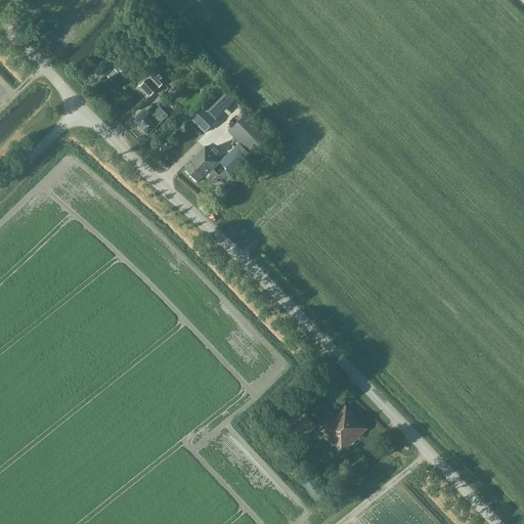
[(96,67),(101,71),(111,61),(105,56),(96,67)]
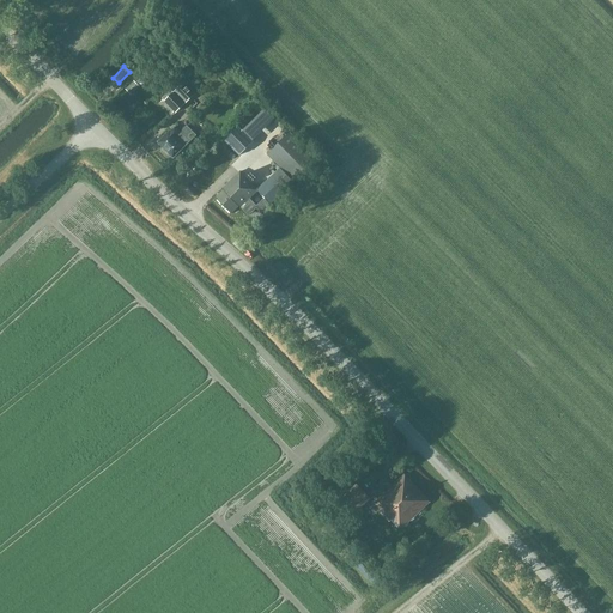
[(151,72),(144,79),(149,84),(155,77),(151,72)]
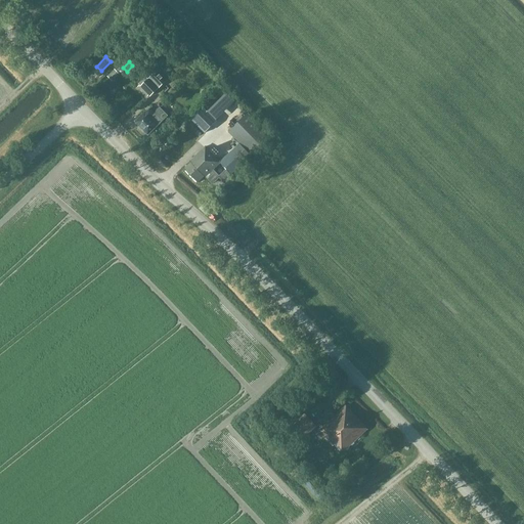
[(115,70),(107,77),(113,82),(120,75),(115,70)]
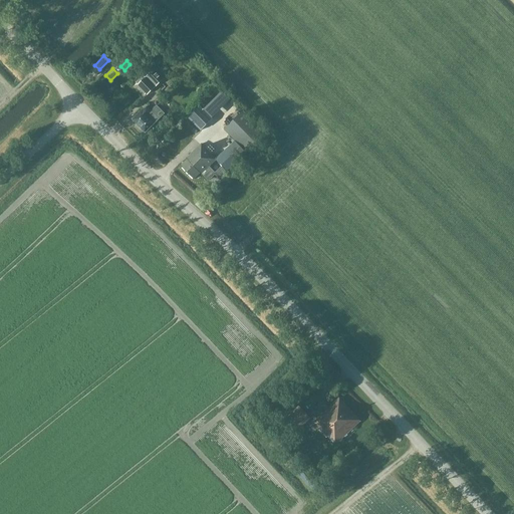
[(148,94),(156,87),(164,79),(155,69),(138,84),(148,94)]
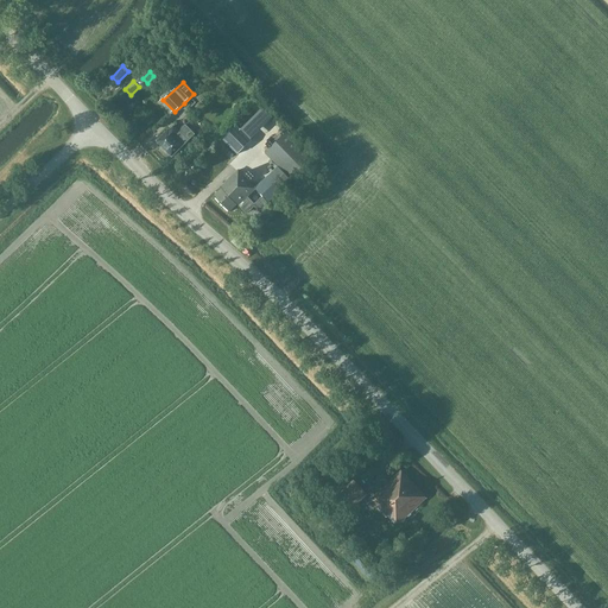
[(238,153),(251,140),(235,125),(222,138),(238,153)]
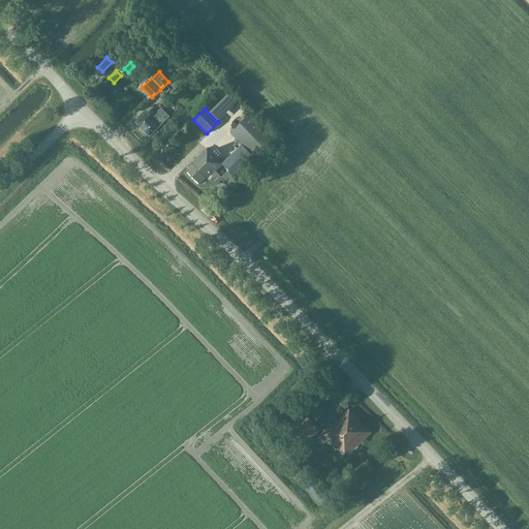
[(163,124),(168,118),(161,111),(156,116),(151,112),(146,117),(145,116),(136,124),(149,137),(159,127),(163,124)]
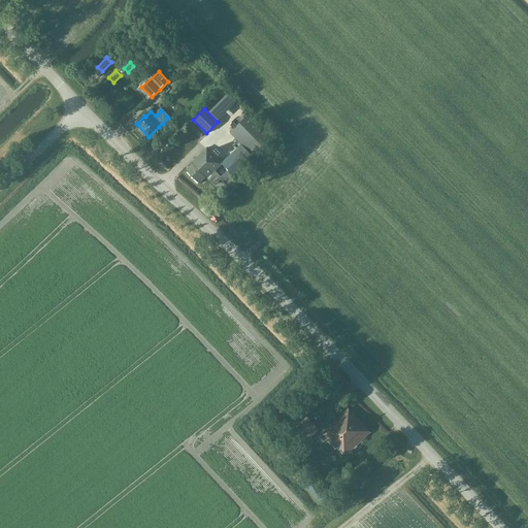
[(233,174),(272,136),(250,113),(230,132),(242,144),(223,164),(233,174)]
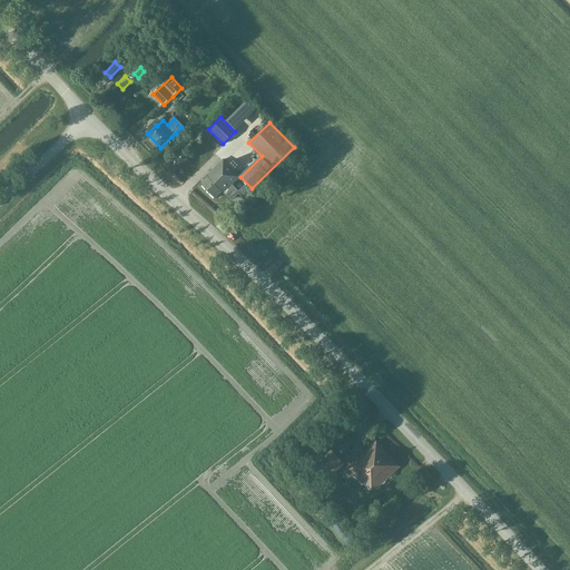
[(223,195),(239,178),(222,160),(206,177),(207,178),(202,185),(215,198),(220,193),(223,195)]
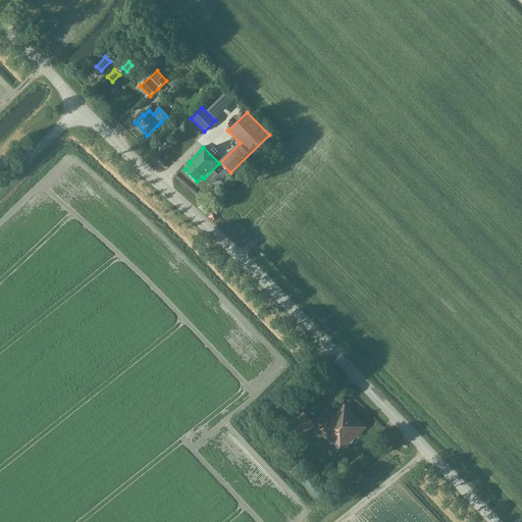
[(342,453),(367,429),(346,407),(320,430),(342,453)]
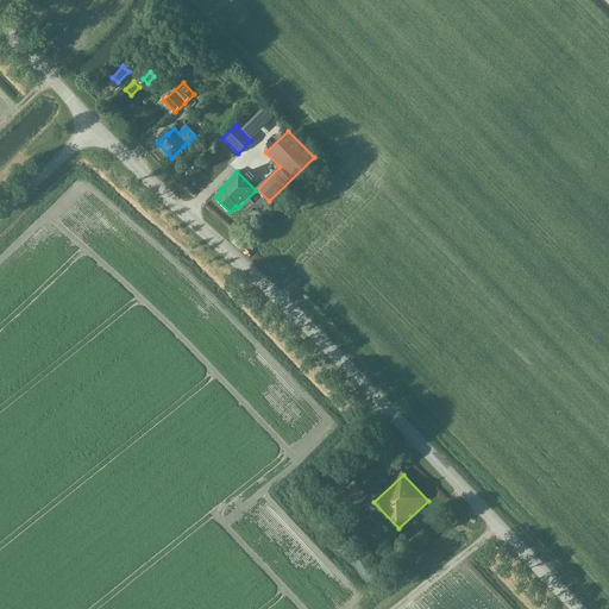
[(369,496),(356,483),(334,503),(347,516),(369,496)]
